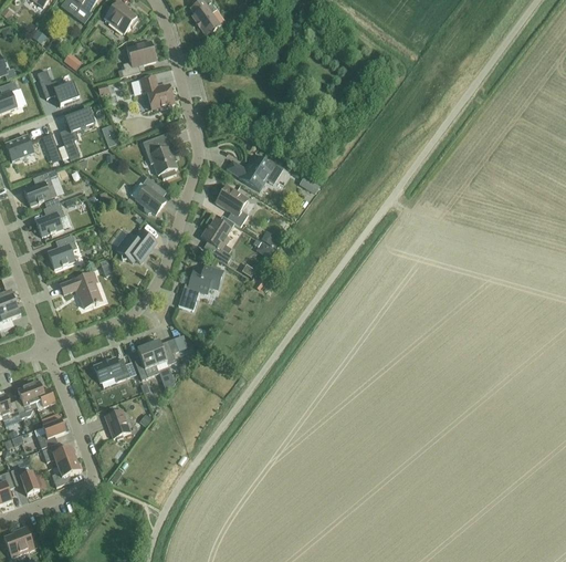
[(74,0),(80,4),(74,13),(84,21),(91,12),(88,11),(95,2),(97,3),(100,0),(74,0)]
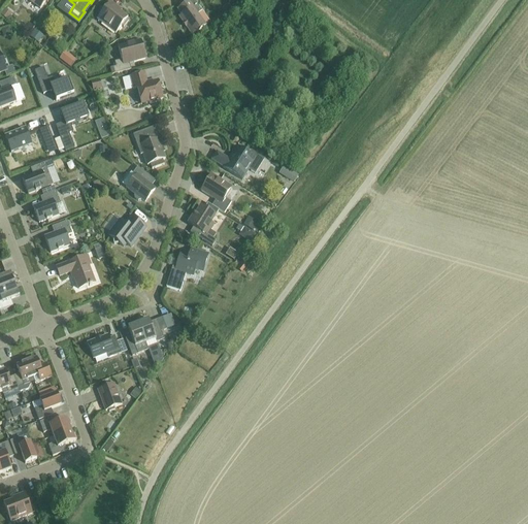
[(97,15),(116,30),(122,23),(123,24),(128,18),(127,15),(128,14),(121,9),(122,7),(111,0),(109,0),(97,15)]
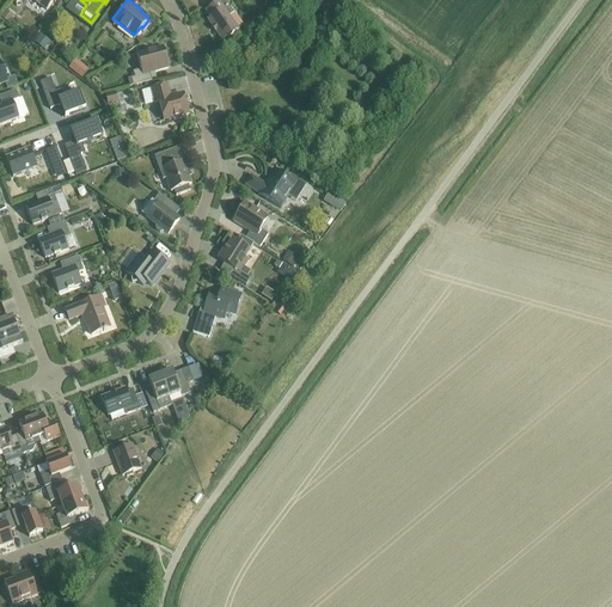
[(216,28),(222,37),(238,25),(230,12),(234,10),(227,0),(215,0),(206,7),(210,14),(208,16),(213,23),(212,23),(215,29),(216,28)]
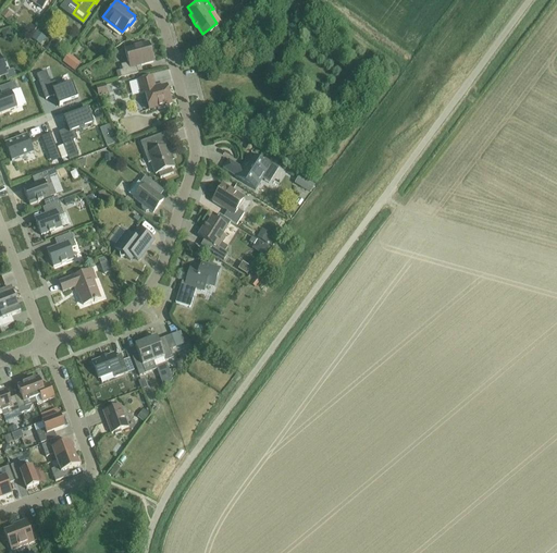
[(245,2),(226,15),(231,22),(251,7),(248,1),(246,3),(245,2)]
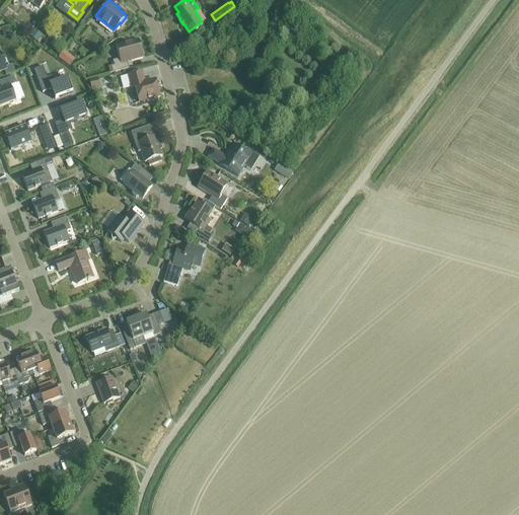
[(8,3),(2,8),(9,14),(14,9),(8,3)]
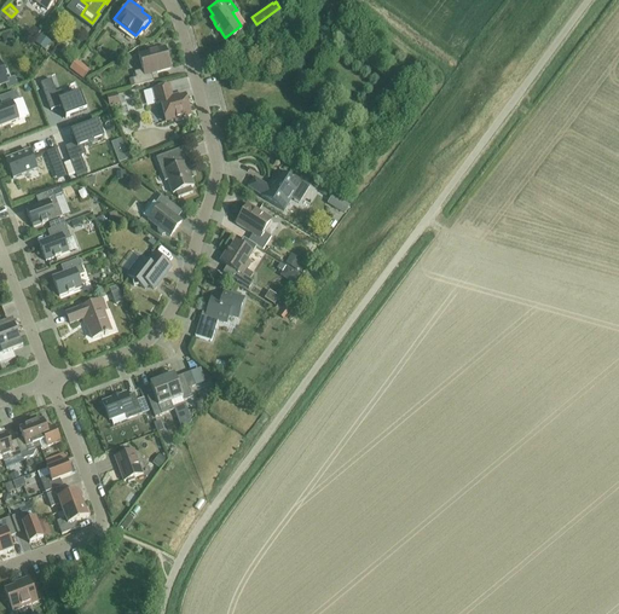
[(132,75),(134,84),(154,77),(151,70),(171,65),(166,44),(138,51),(143,67),(134,69),(136,74),(132,75)]
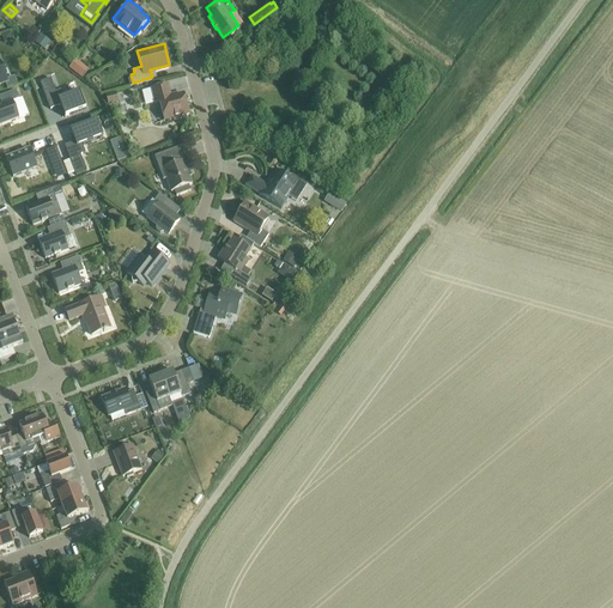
[(78,54),(72,62),(85,73),(91,64),(78,54)]
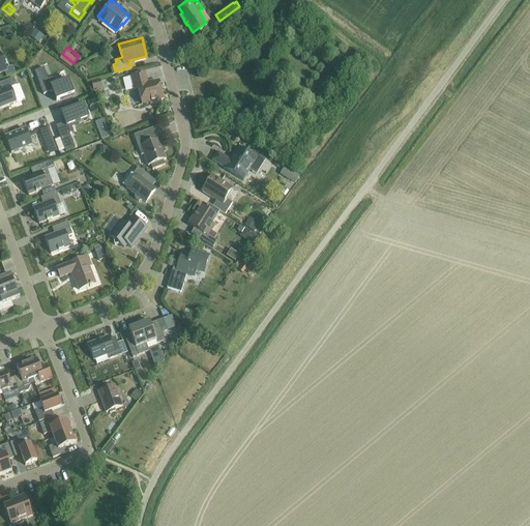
[(43,65),(34,68),(43,91),(52,88),(56,97),(75,91),(68,76),(55,82),(52,75),(48,77),(43,65)]
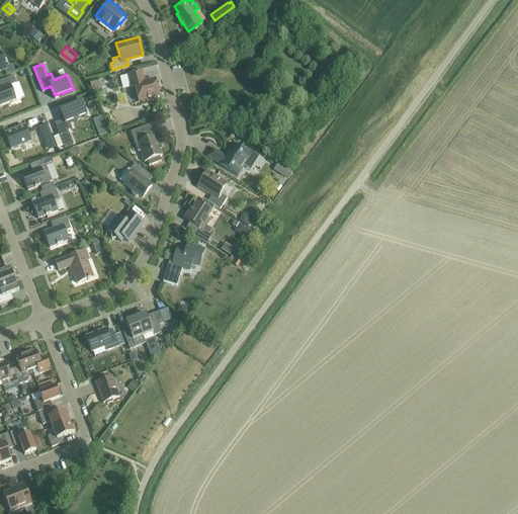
[(183,74),(181,64),(173,66),(175,76),(183,74)]
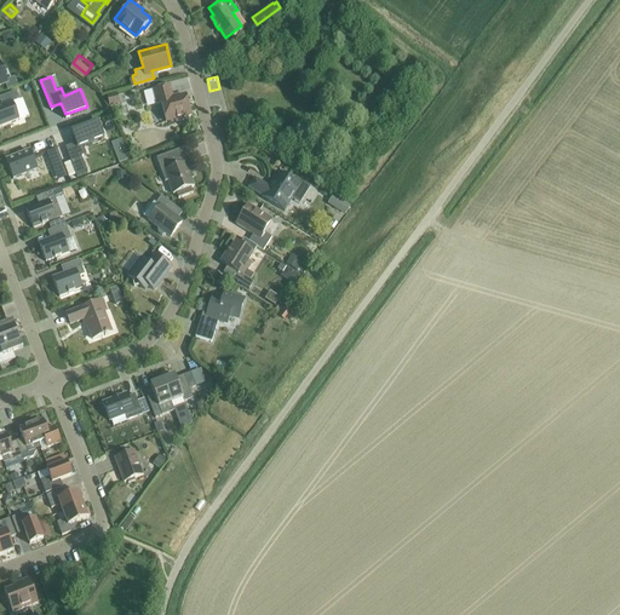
[(161,99),(166,118),(174,115),(176,118),(184,116),(184,114),(190,111),(185,92),(173,96),(170,82),(153,86),(156,101),(161,99)]
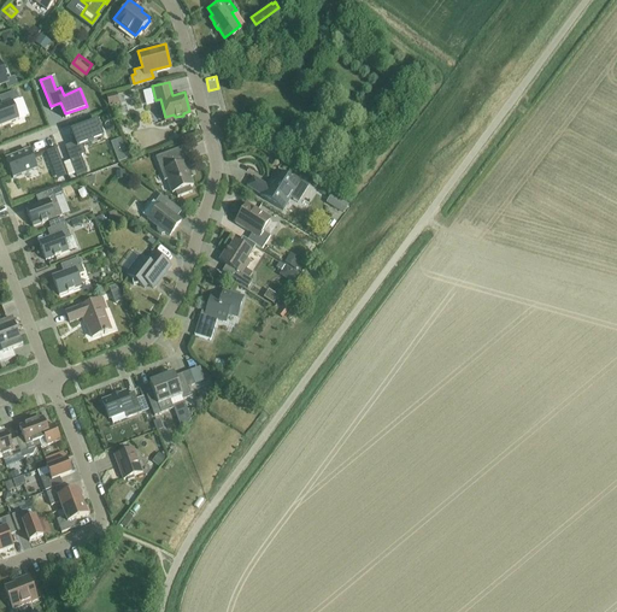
[(0,101),(0,122),(19,116),(12,99),(19,96),(16,87),(0,93),(0,98),(1,101),(0,101)]
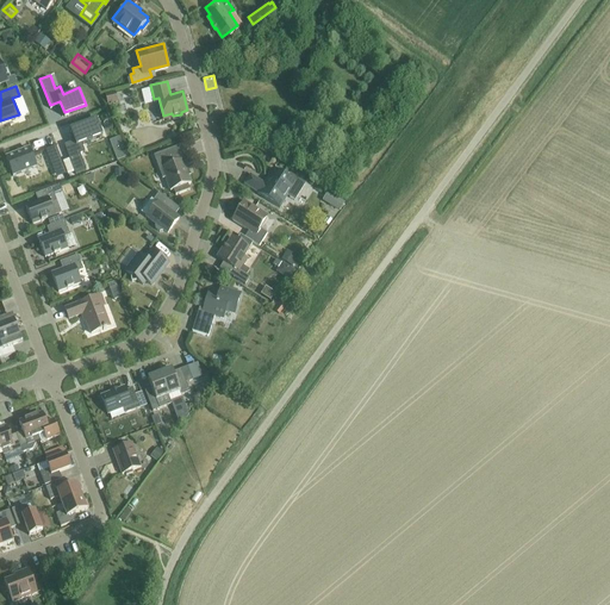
[(116,88),(105,91),(107,101),(118,99),(116,88)]
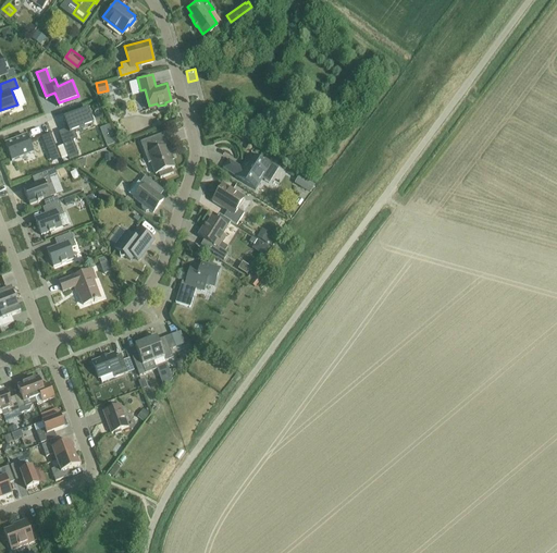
[(67,125),(59,130),(69,156),(78,152),(73,137),(77,136),(74,127),(94,121),(88,106),(63,115),(67,125)]
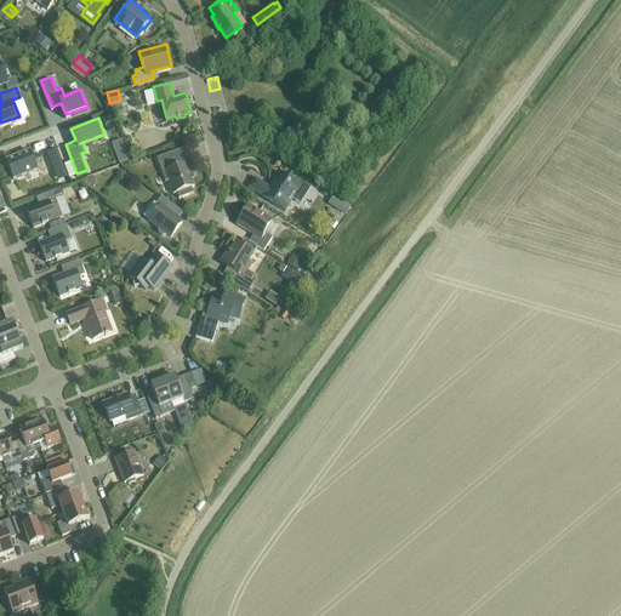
[(123,132),(113,136),(121,157),(130,153),(123,132)]
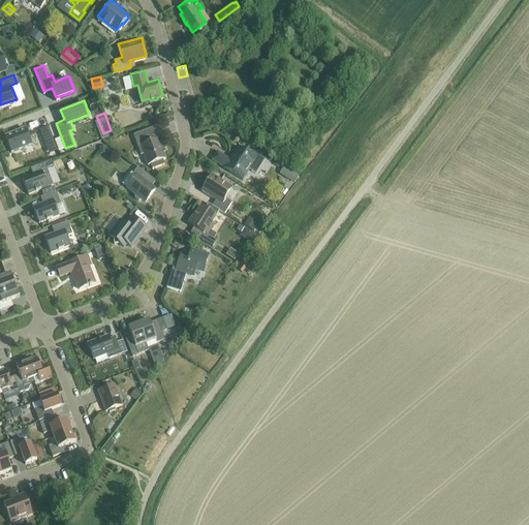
[(49,121),(41,124),(51,150),(58,147),(49,121)]
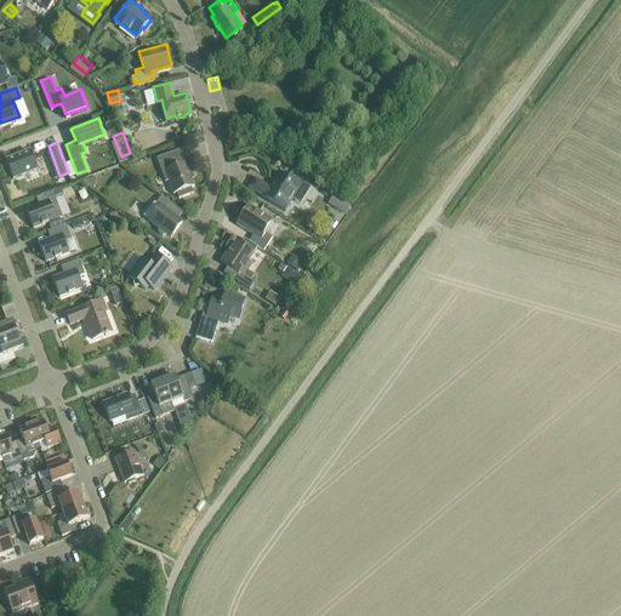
[(165,178),(169,177),(174,190),(176,189),(178,195),(193,189),(191,184),(194,183),(189,169),(192,167),(182,144),(157,154),(165,178)]
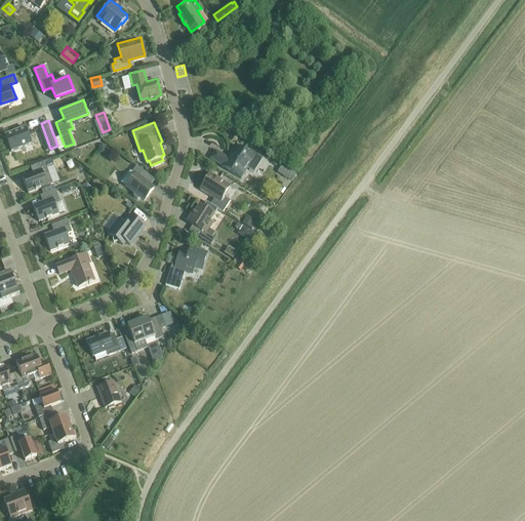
[(25,125),(5,132),(11,148),(31,141),(25,125)]
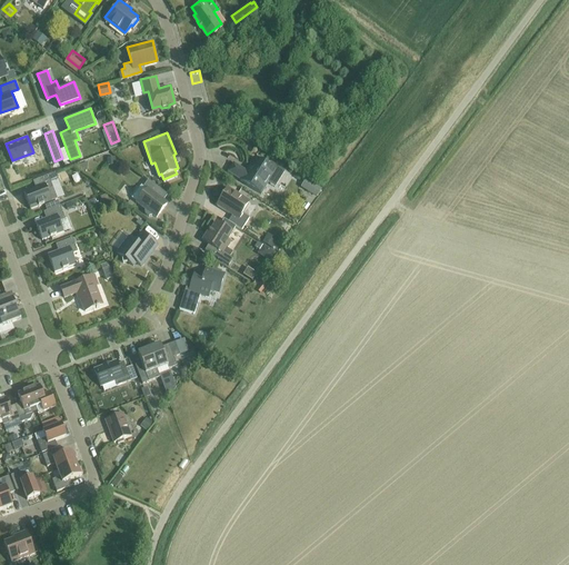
[(261,190),(276,167),(266,161),(266,158),(260,155),(258,156),(255,154),(249,164),(250,164),(247,169),(233,160),(228,169),(240,177),(261,190)]
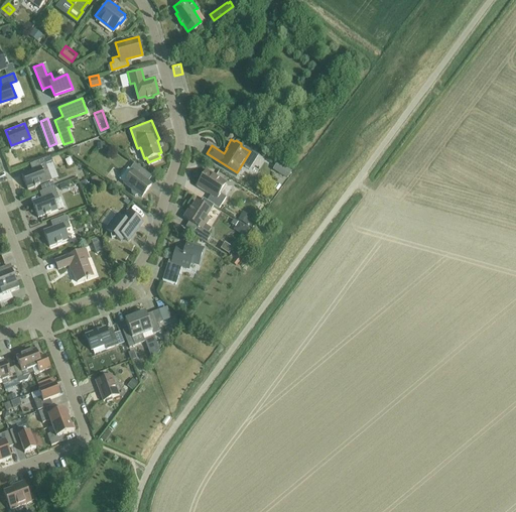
[(60,148),(53,152),(55,157),(63,153),(60,148)]
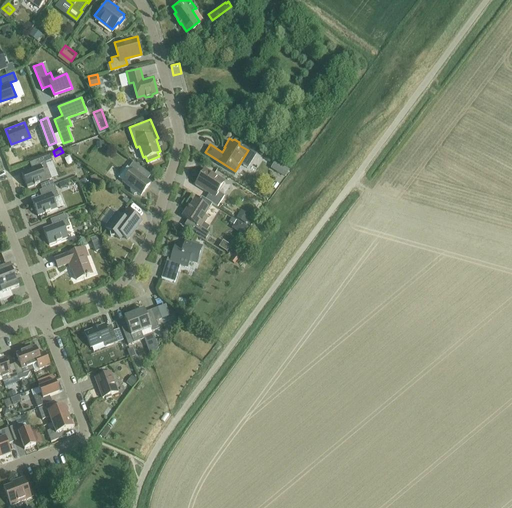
[(51,176),(46,161),(52,159),(50,152),(29,160),(31,166),(21,170),(27,185),(34,183),(40,181),(39,181),(46,178),(51,176)]
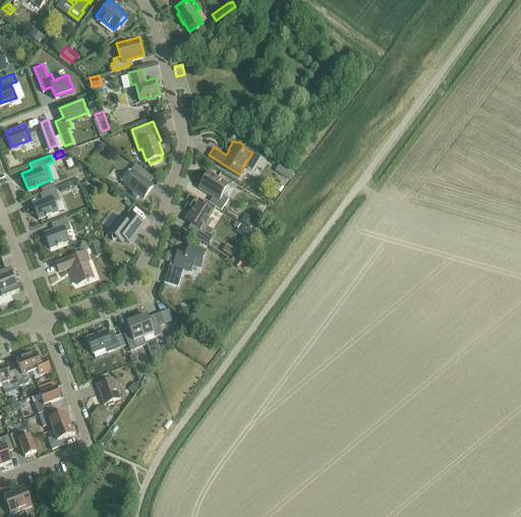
[(134,170),(125,182),(133,188),(132,189),(132,192),(136,195),(138,194),(139,193),(142,196),(143,194),(146,194),(146,192),(147,191),(149,190),(149,189),(153,183),(147,179),(151,173),(135,162),(131,168),(134,170)]
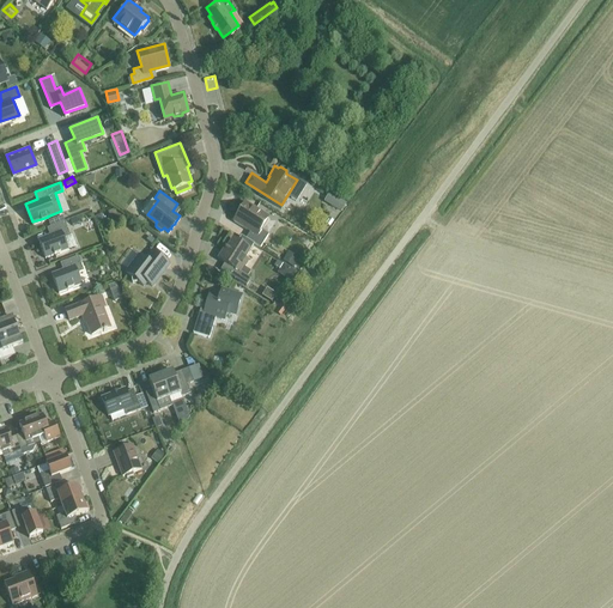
[(329,196),(328,208),(332,208),(332,211),(340,211),(341,198),(329,196)]
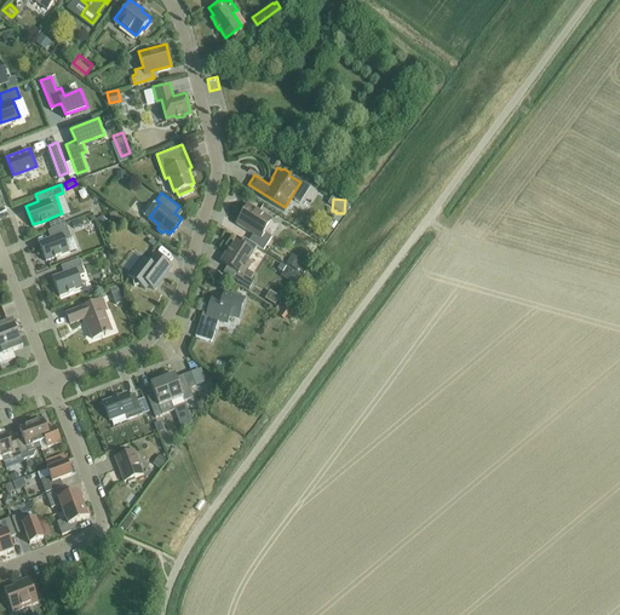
[(253,231),(248,237),(257,242),(263,247),(271,234),(264,229),(273,216),(248,201),(236,220),(253,231)]
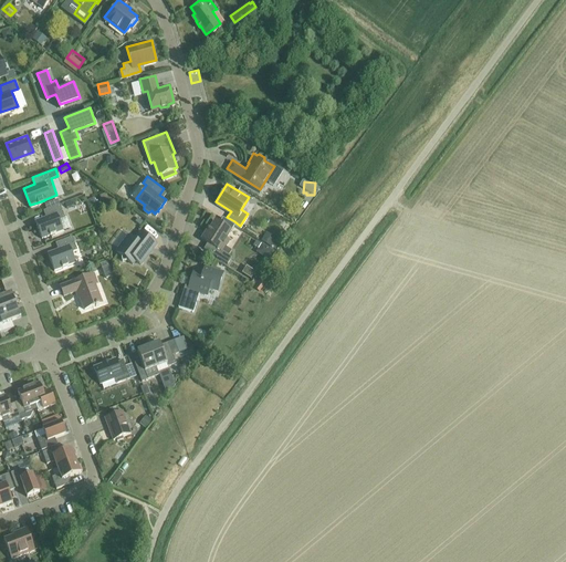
[(37,221),(42,236),(50,232),(50,233),(55,231),(55,230),(63,228),(59,217),(65,215),(60,201),(43,208),(46,218),(37,221)]
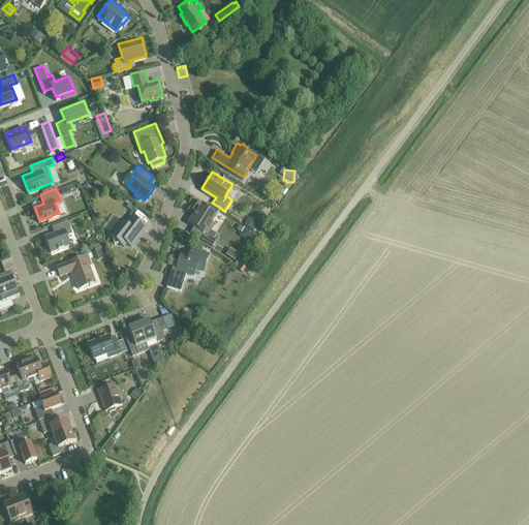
[(219,207),(212,203),(208,199),(205,206),(200,203),(193,215),(192,214),(188,220),(194,224),(190,230),(212,244),(216,238),(213,236),(216,232),(211,227),(214,221),(211,220),(216,213),(219,207)]
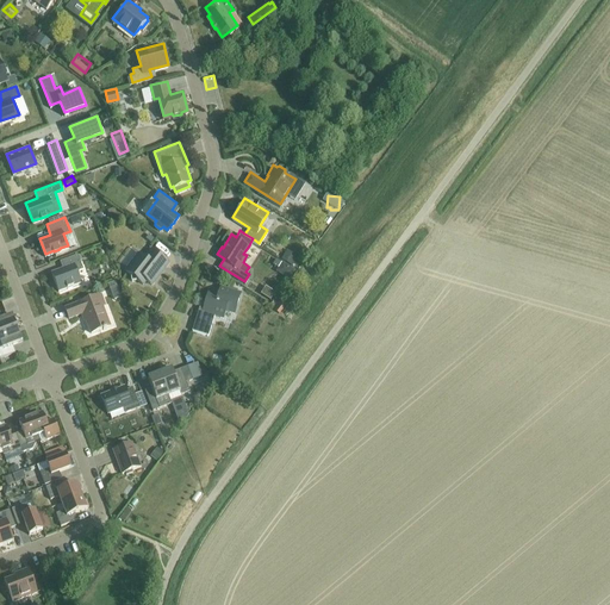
[(298,253),(287,245),(285,249),(284,248),(280,254),(294,263),(299,256),(297,255),(298,253)]
